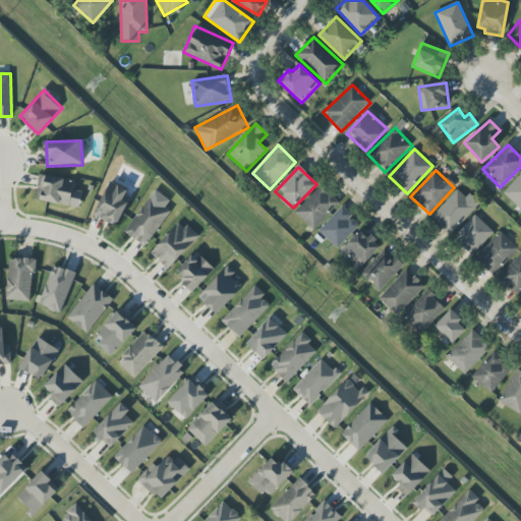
[(520,173),(503,193),(520,210),(520,173)]
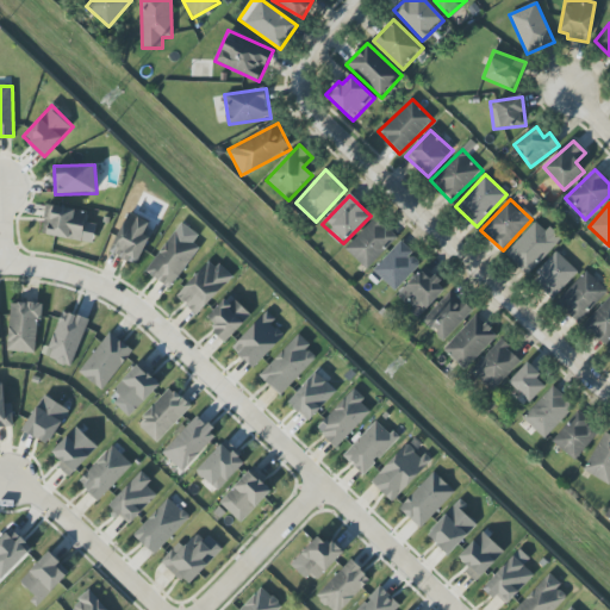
[(97,224),(87,222),(88,212),(48,204),(42,234),(93,243),(97,224)]
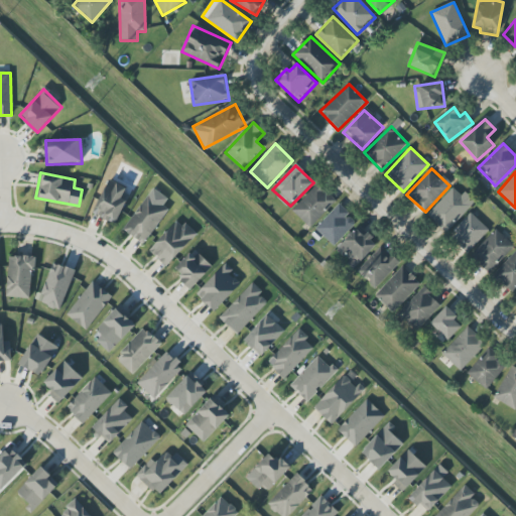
[(130,190),(107,181),(94,215),(118,224),(130,190)]
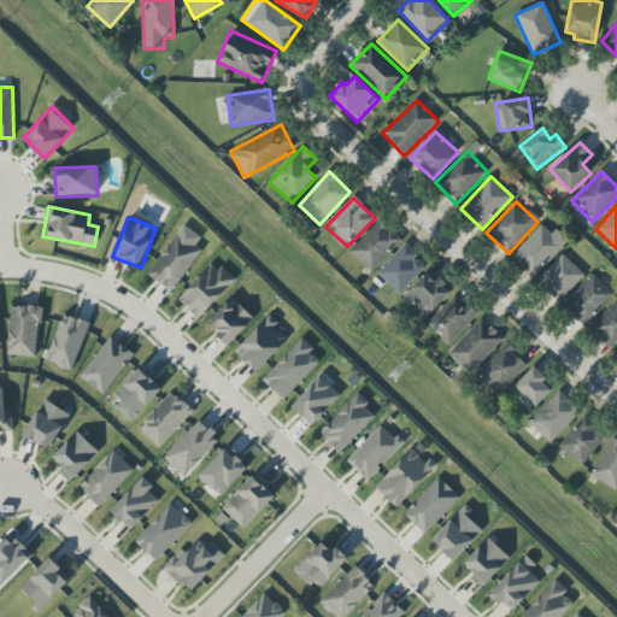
[(350,252),(371,272),(401,241),(380,221),(350,252)]
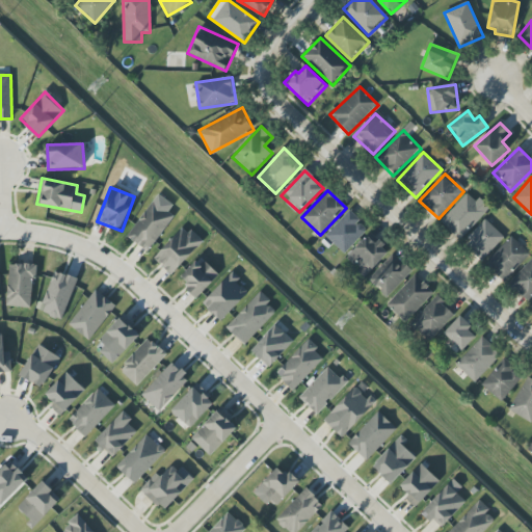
[(489,208),(479,197),(475,202),(467,193),(441,222),(460,240),(489,208)]
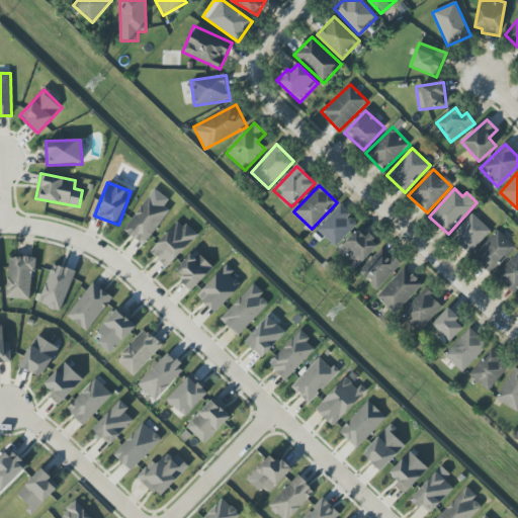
[(170,210),(156,200),(159,195),(153,191),(123,230),(144,245),(170,210)]
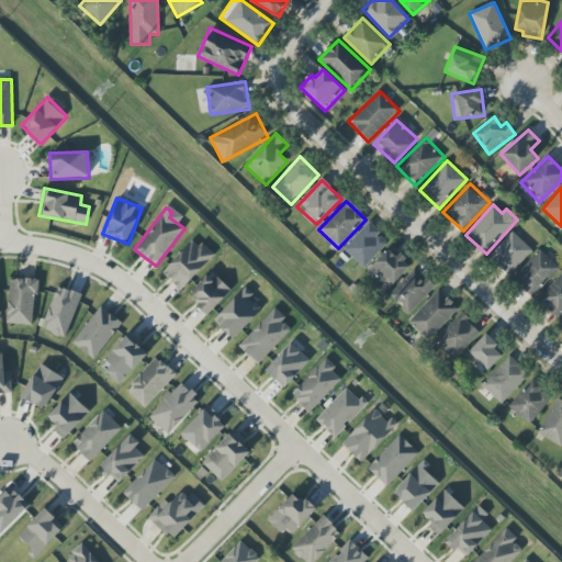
[(344,248),(363,268),(389,243),(369,223),(344,248)]
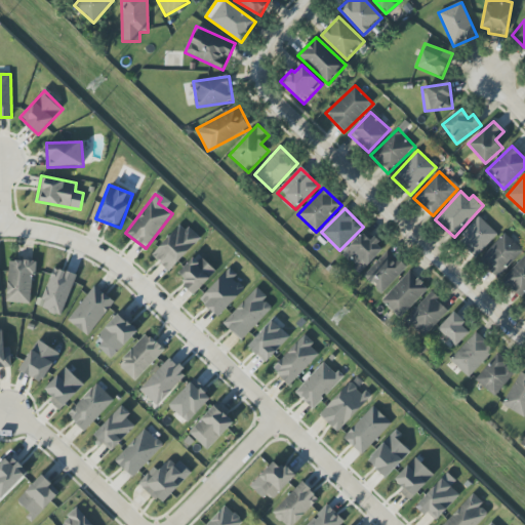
[(458,241),(476,257),(497,234),(480,217),(458,241)]
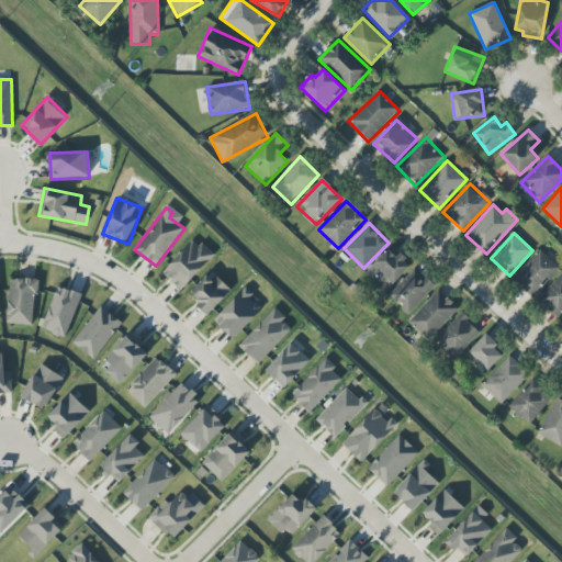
[(161,271),(180,290),(214,258),(197,239),(161,271)]
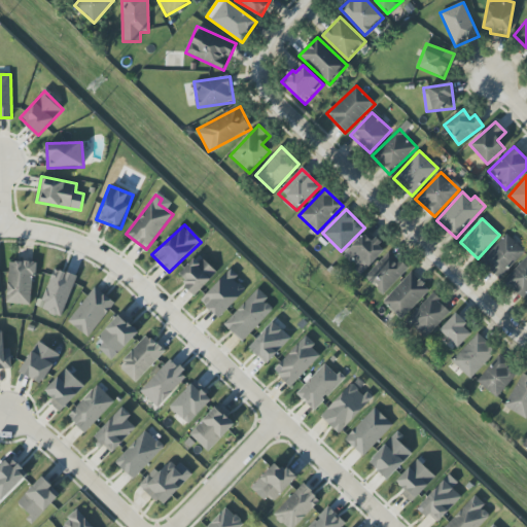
[(343,255),(362,274),(386,249),(366,231),(343,255)]
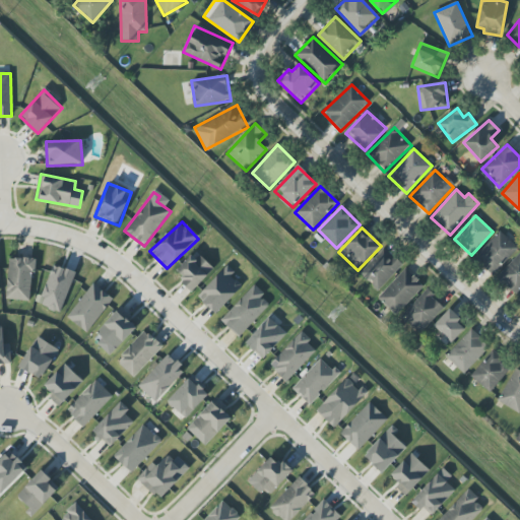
[(518,248),(500,232),(473,259),(492,276),(518,248)]
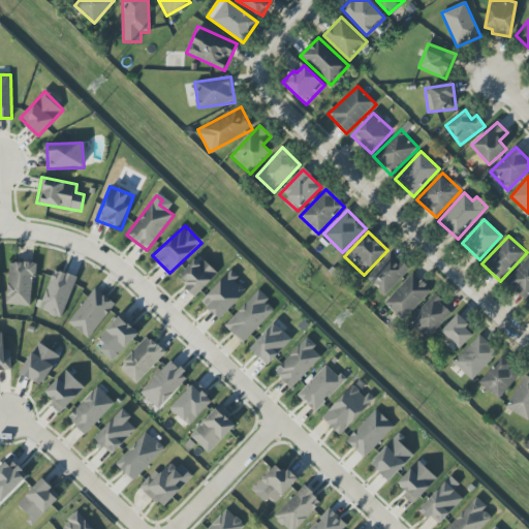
[(409,270),(391,252),(366,279),(384,297),(409,270)]
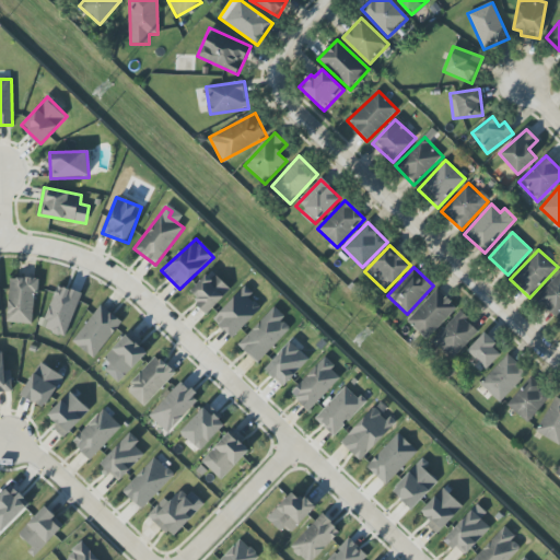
[(191,292),(198,299),(194,303),(207,315),(231,289),(211,271),(191,292)]
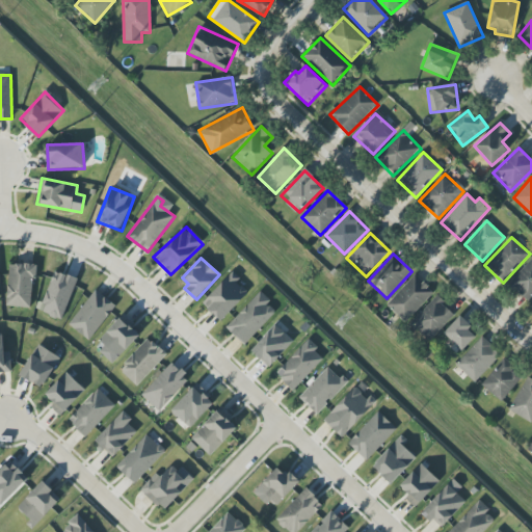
[(531,296),(531,259),(508,284),(527,302),(531,296)]
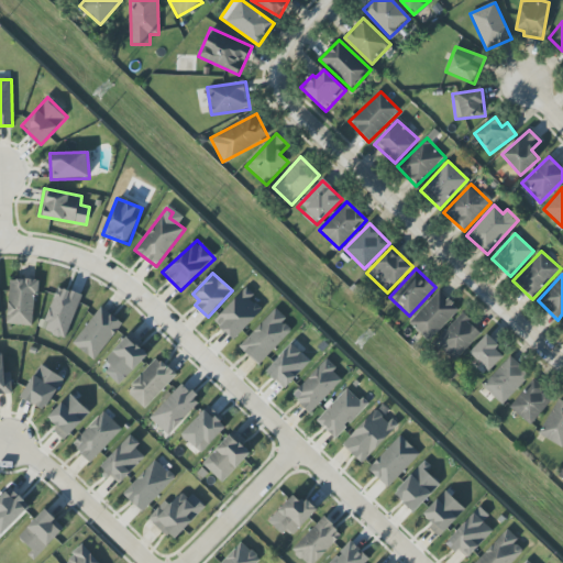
[(8,324),(34,326),(36,280),(9,279),(8,324)]
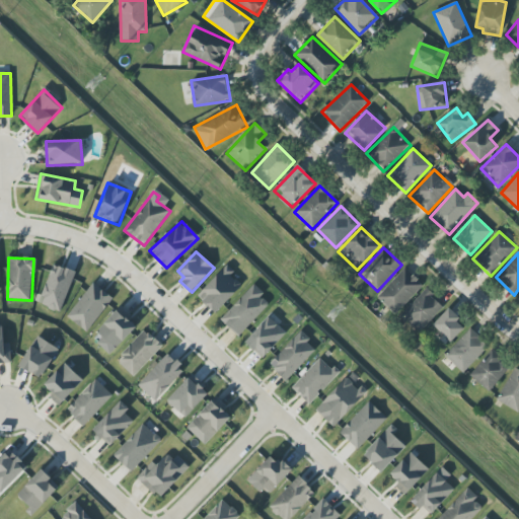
[(75,273),(53,264),(38,303),(60,312),(75,273)]
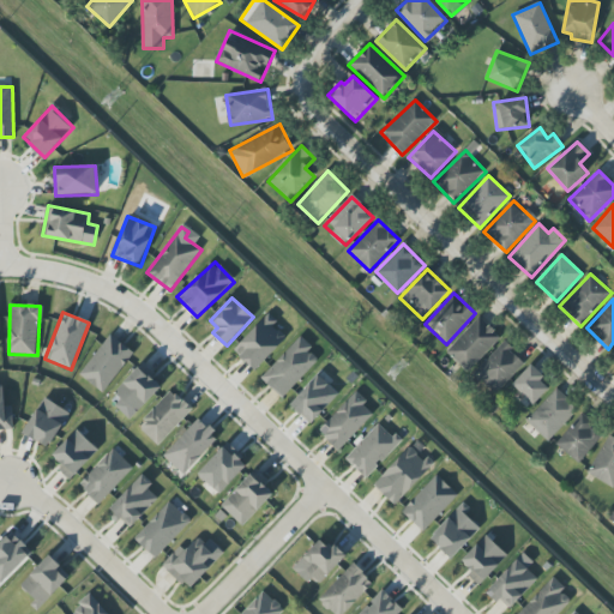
[(287,339),(274,325),(277,321),(270,314),(233,349),(254,371),(287,339)]
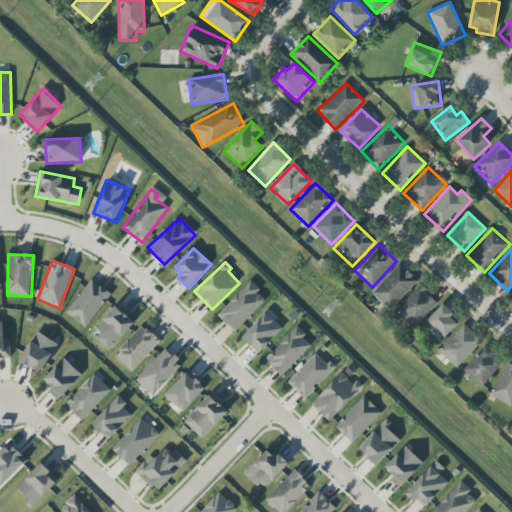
[(372,293),(390,311),(418,281),(400,264),(372,293)]
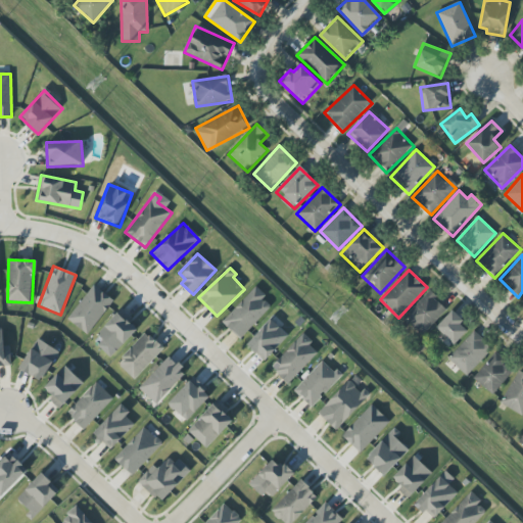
[(67,318),(87,334),(114,301),(95,285),(67,318)]
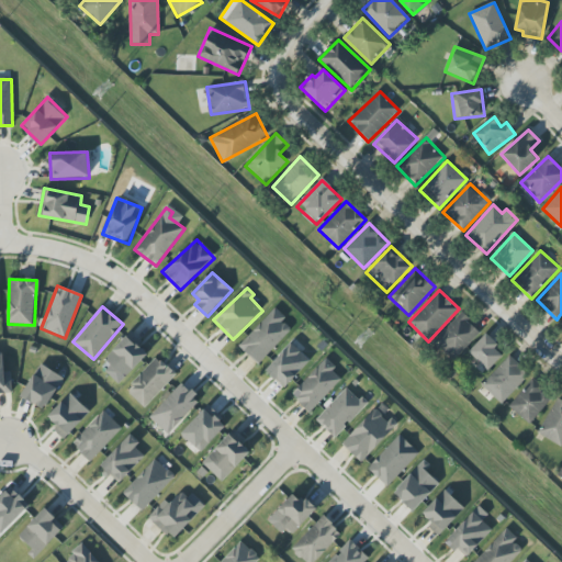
[(259,364),(292,329),(282,321),(285,317),(276,307),(239,346),(259,364)]
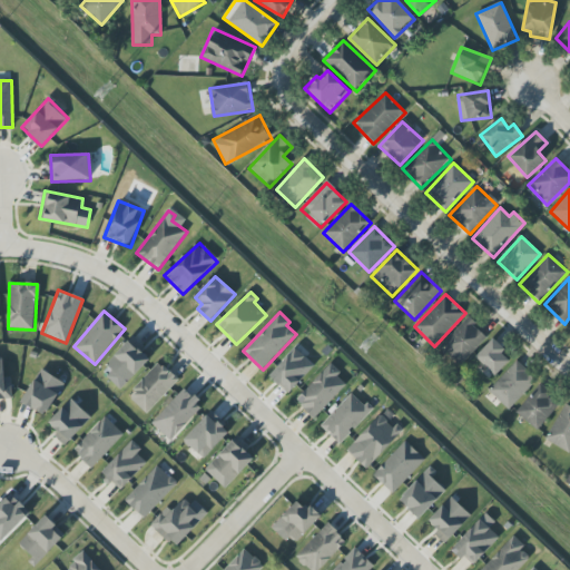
[(440,347),(460,365),(488,336),(468,317),(440,347)]
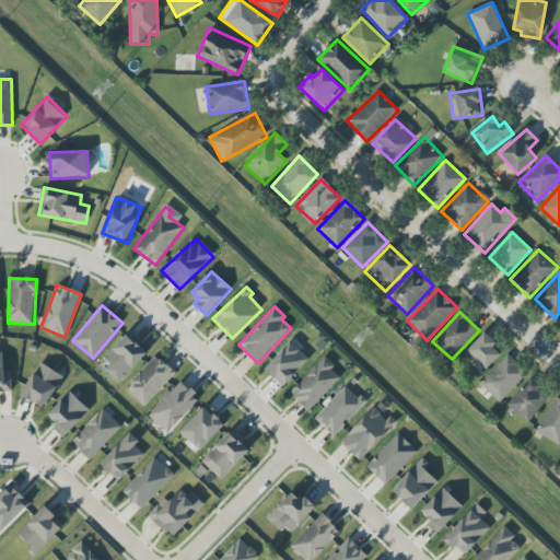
[(113,377),(119,383),(147,353),(139,346),(142,342),(130,330),(104,358),(119,372),(113,377)]
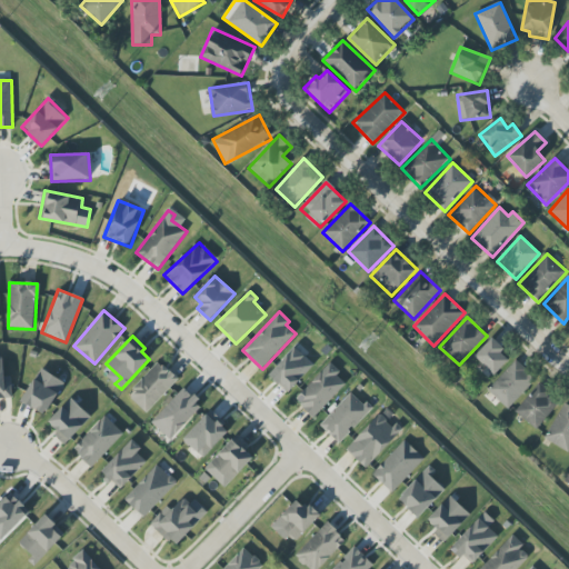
[(511,359),(492,339),(475,356),(493,376),(511,359)]
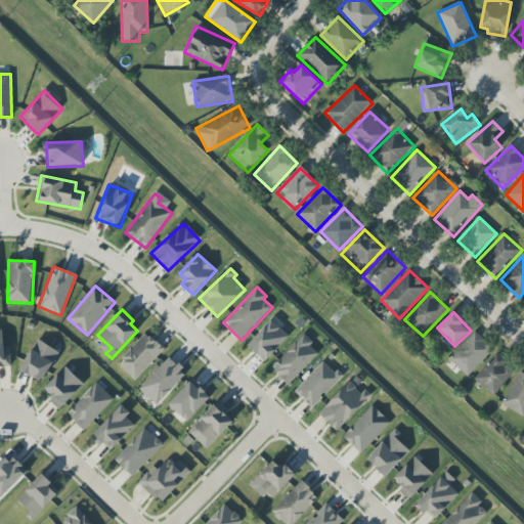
[(290,337),(271,320),(248,345),(266,361),(290,337)]
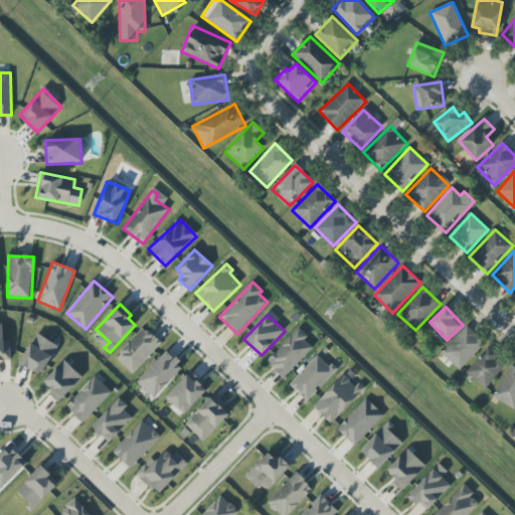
[(0,323),(0,360),(11,360),(10,341),(4,341),(3,324),(0,323)]
